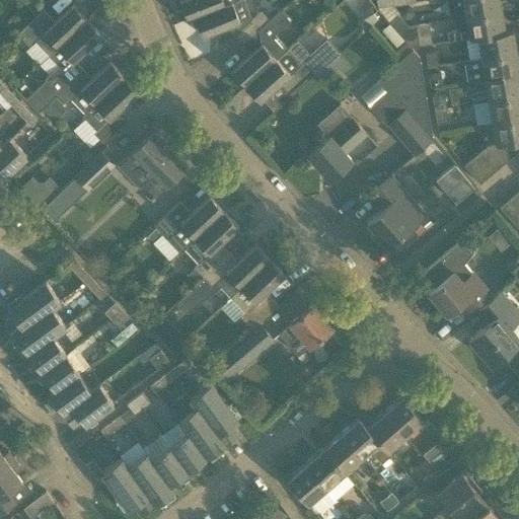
[(195,16),(233,0),(179,0),(188,19),(195,16)]
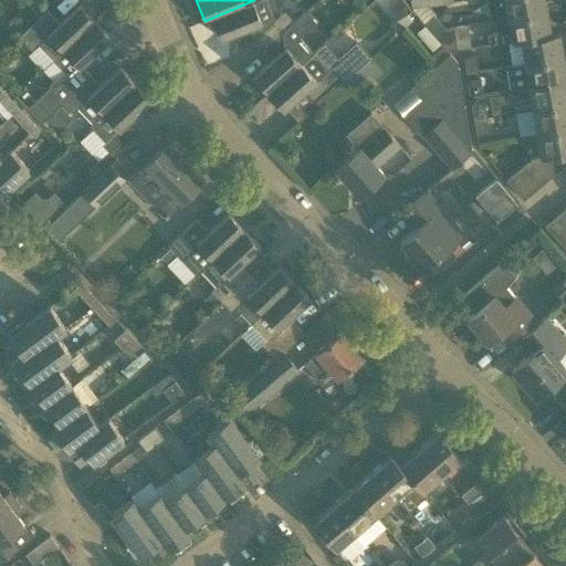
[(248,29),(264,46),(292,21),(283,11),(274,20),(265,0),(254,0),(212,18),(220,39),(248,29)]
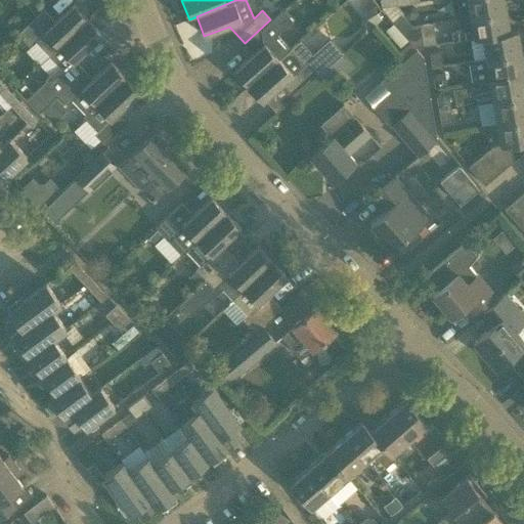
[(394,6),(393,0),(380,0),(382,8),(394,6)]
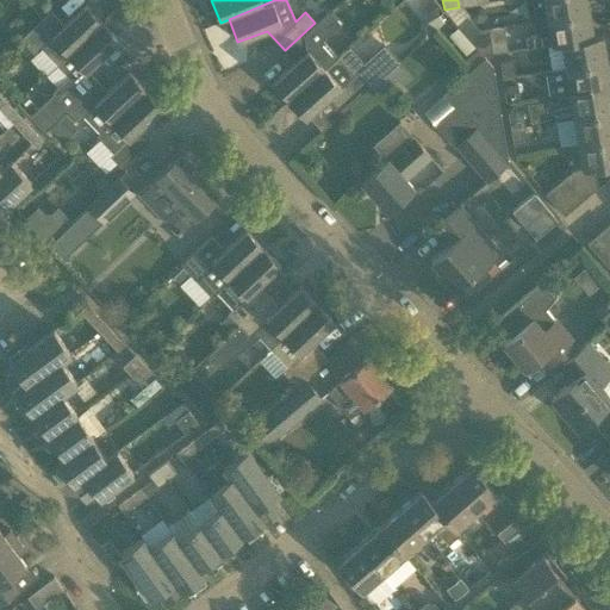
[(589,11),(586,0),(527,0),(531,20),(535,19),(589,11)]
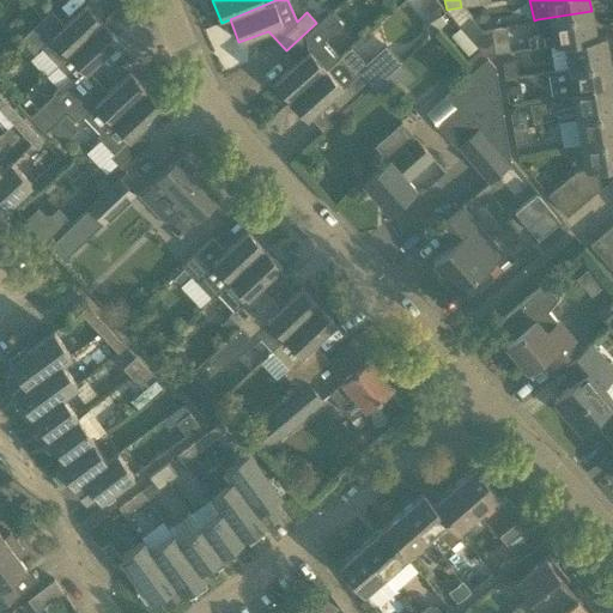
[(50,11),(19,40),(32,54),(42,46),(59,64),(103,22),(86,4),(64,24),(50,11)]
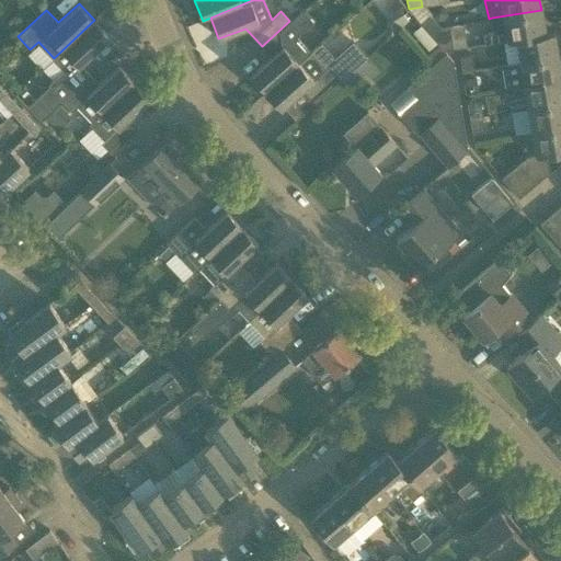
[(289,21),(262,46),(271,56),(250,75),(265,92),(310,50),(296,35),(299,32),(312,21),(304,10),(289,21)]
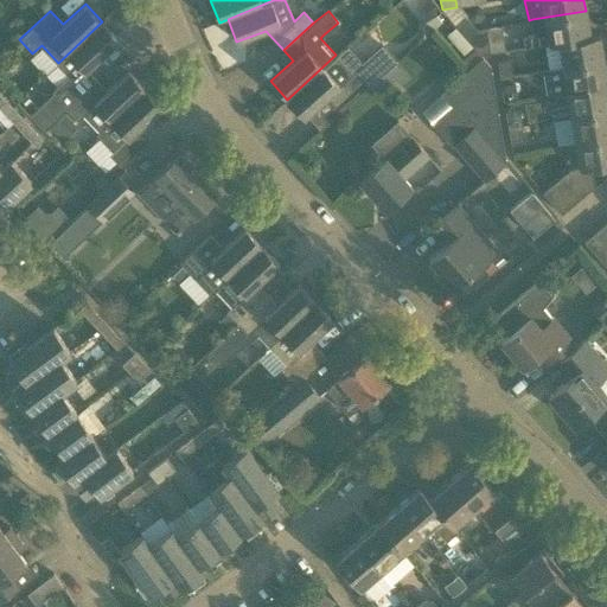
[(589,34),(586,11),(532,19),(535,36),(524,37),(526,46),(558,40),(589,34)]
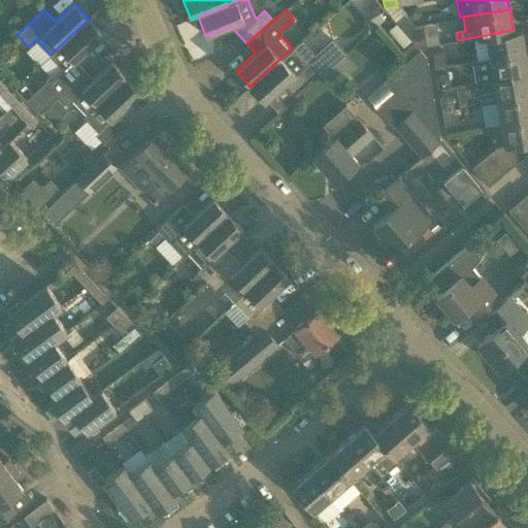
[(405,33),(414,25),(404,14),(395,22),(405,33)]
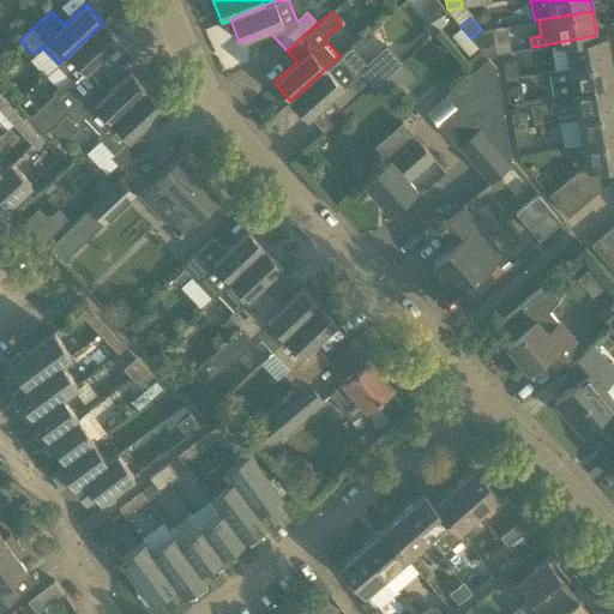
[(67,110),(98,82),(88,71),(120,41),(103,22),(59,64),(71,77),(29,116),(44,132),(67,110)]
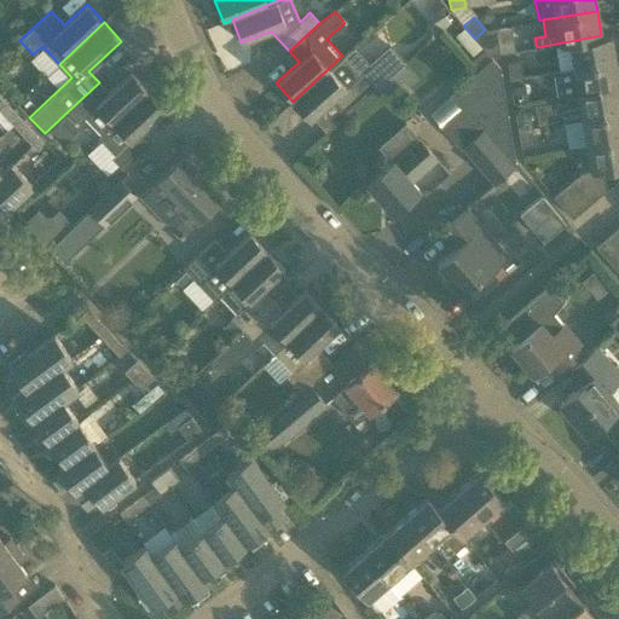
[(475,39),(491,56),(499,53),(495,28),(486,30),(485,29),(475,39)]
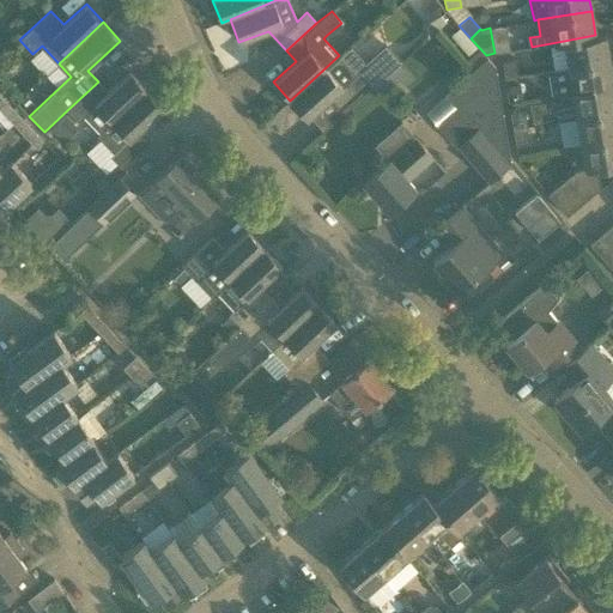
[(564,41),(569,67),(610,60),(605,34),(595,35),(564,41)]
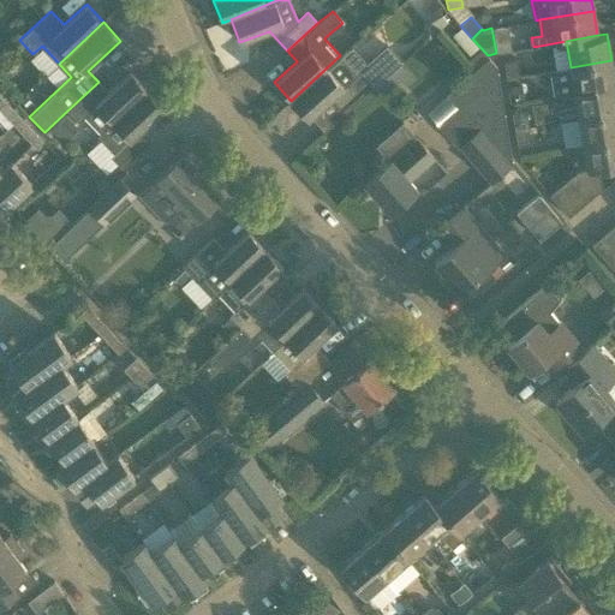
[(19,40),(16,43),(29,58),(33,54),(19,40)]
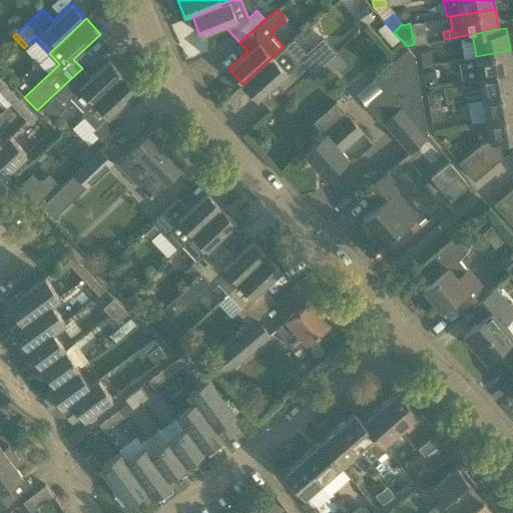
[(312,72),(313,71),(334,52),(335,51),(325,39),(302,59),(301,58),(297,61),(284,46),(242,84),(257,99),(276,83),(284,92),(309,69),(312,72)]
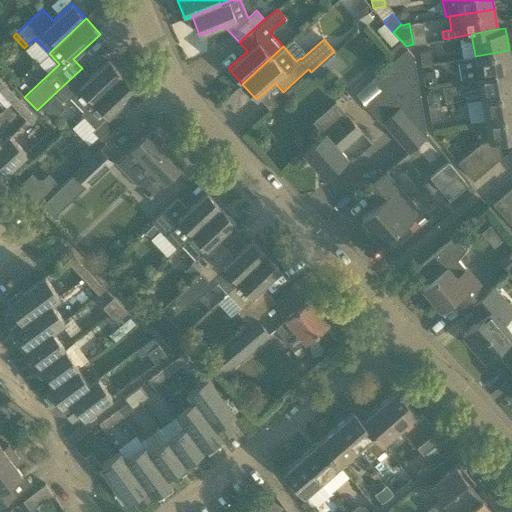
[(390,115),(383,121),(409,151),(427,136),(413,55),(406,48),(372,78),(382,90),(374,97),(390,115)]
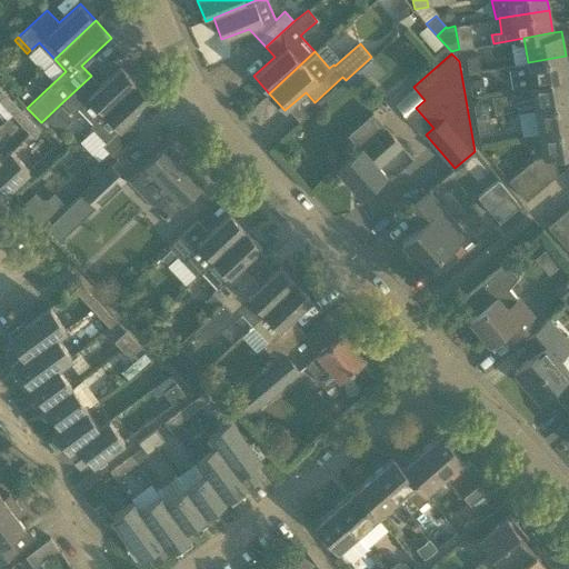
[(466,57),(468,73),(481,71),(479,55),(466,57)]
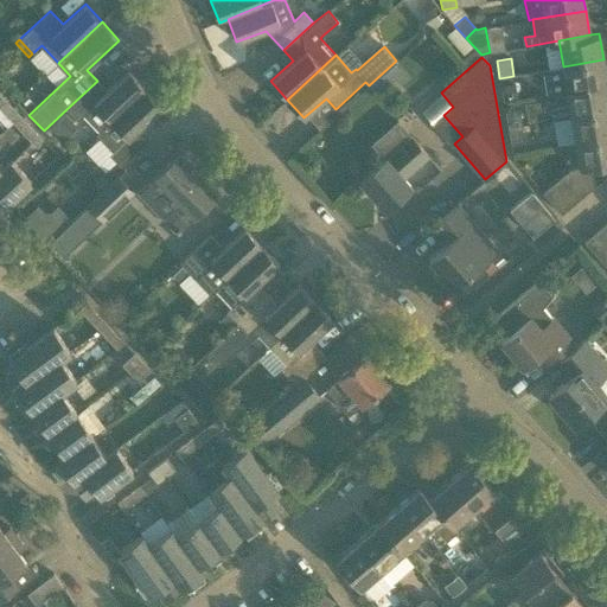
[(606,84),(606,80),(604,59),(563,66),(542,70),(547,96),(567,93),(567,91),(606,84)]
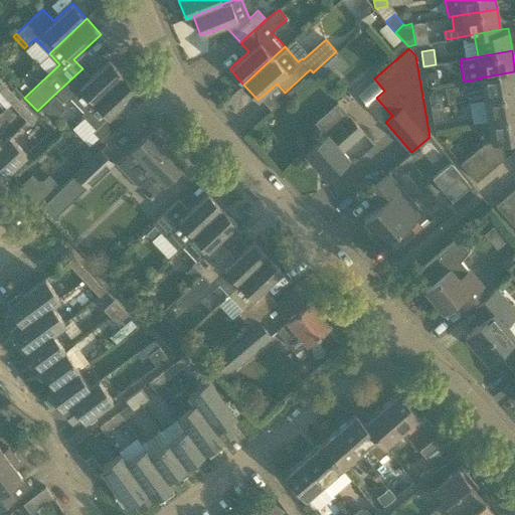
[(347,65),(335,52),(314,71),(321,79),(332,69),(335,66),(340,71),(347,65)]
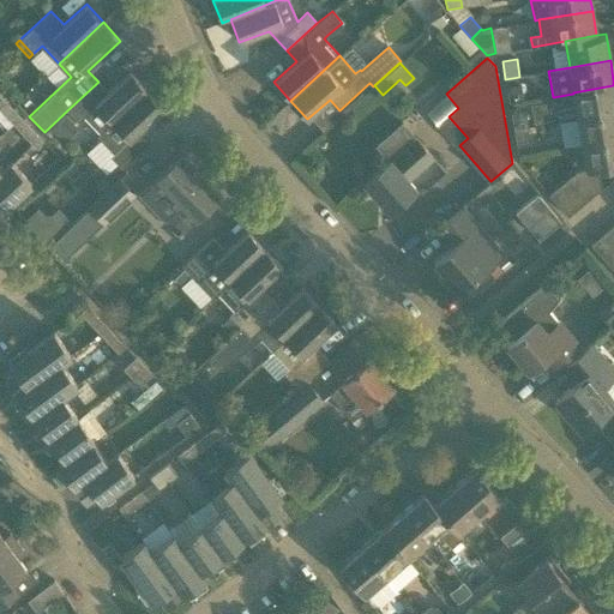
[(108,92),(98,82),(67,110),(78,122),(96,106),(113,122),(148,90),(130,72),(108,92)]
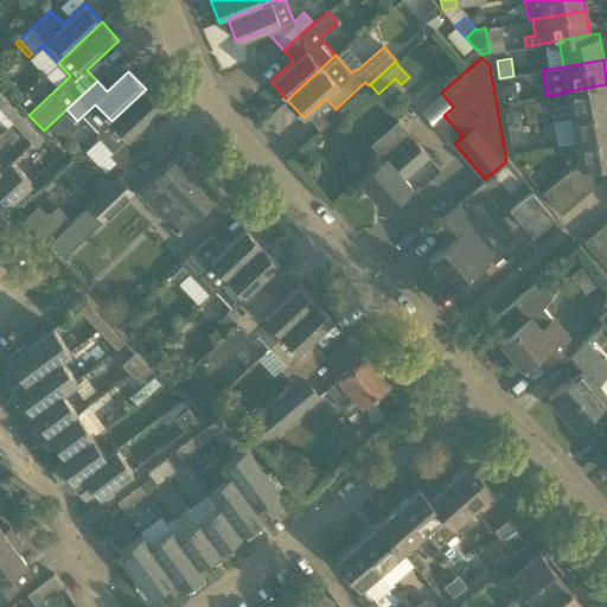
[(513,76),(499,78),(502,93),(516,90),(513,76)]
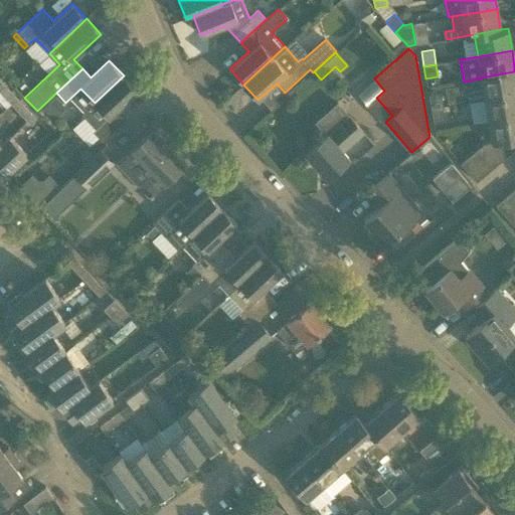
[(514,94),(514,71),(481,77),(481,78),(483,89),(467,92),(469,102),(485,100),(514,94)]
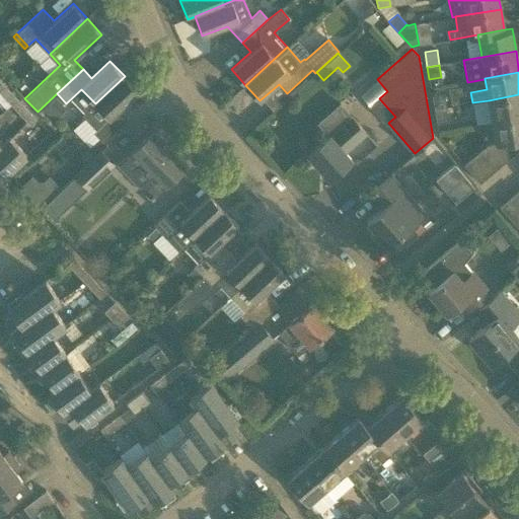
[(139,91),(125,76),(95,103),(82,116),(95,130),(92,132),(101,142),(129,118),(120,108),(139,91)]
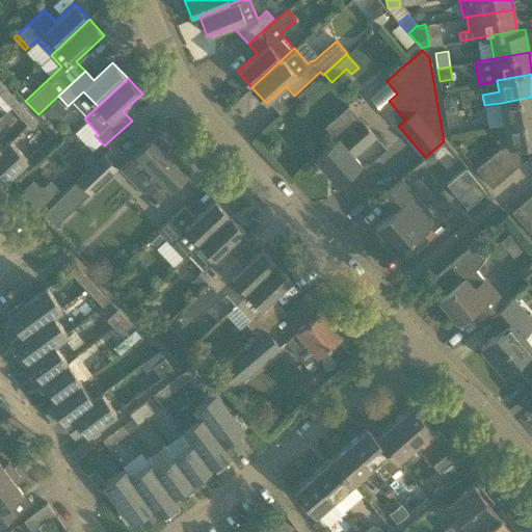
[(0,95),(6,102),(12,96),(4,87),(0,90),(0,95)]
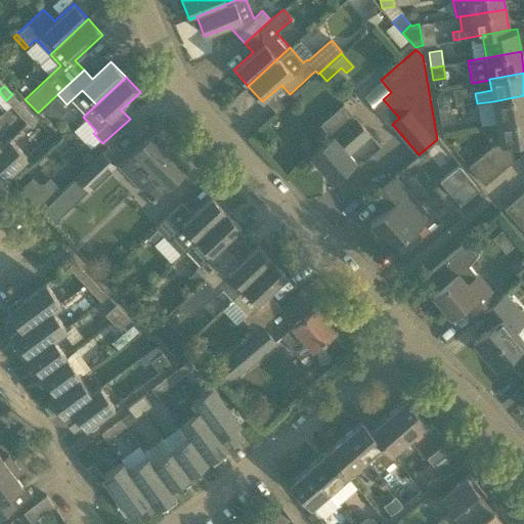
[(6,100),(14,108),(20,103),(12,94),(6,100)]
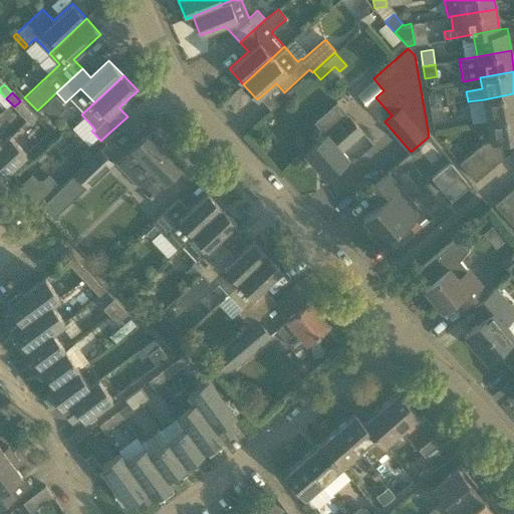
[(442,106),(439,92),(428,94),(430,108),(442,106)]
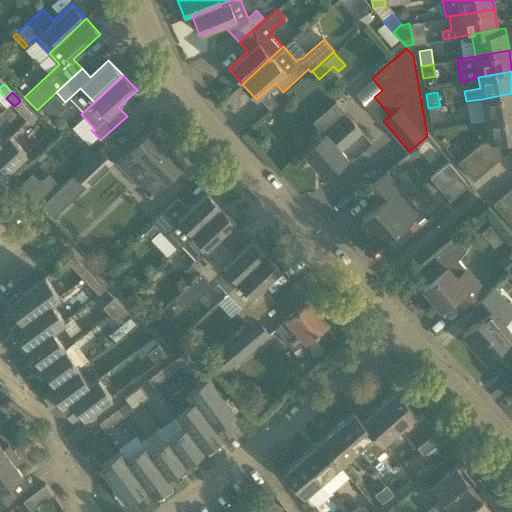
[(511,93),(482,99),(486,121),(511,116),(511,93)]
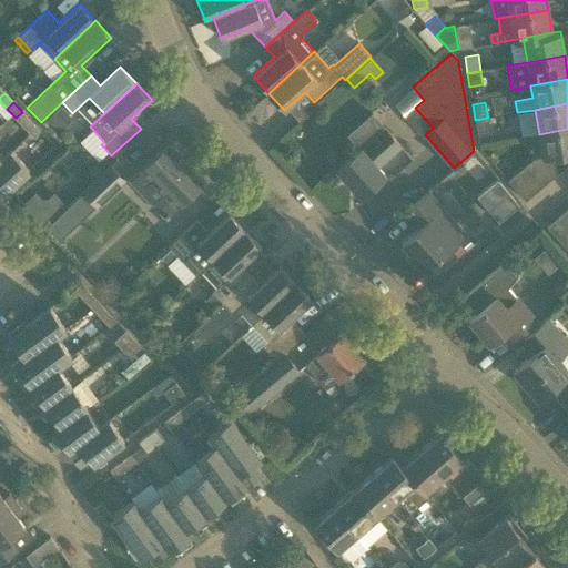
[(60,108),(48,119),(59,132),(71,120),(60,108)]
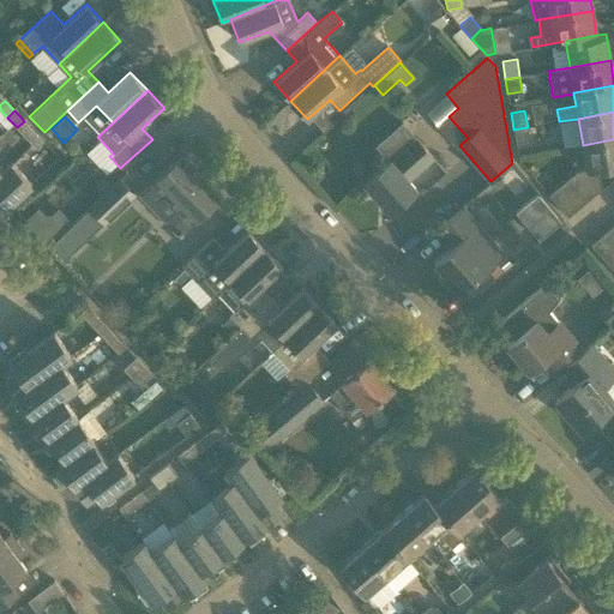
[(26,137),(34,131),(24,121),(17,127),(26,137)]
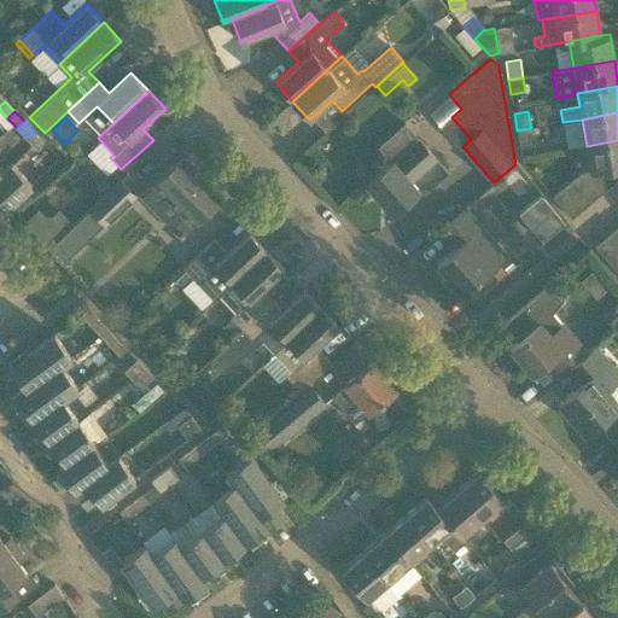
[(531,128),(517,130),(519,146),(532,144),(531,128)]
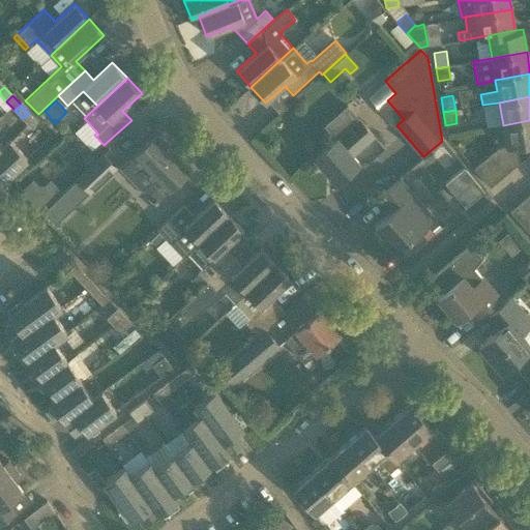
[(23,118),(31,127),(37,121),(29,113),(23,118)]
